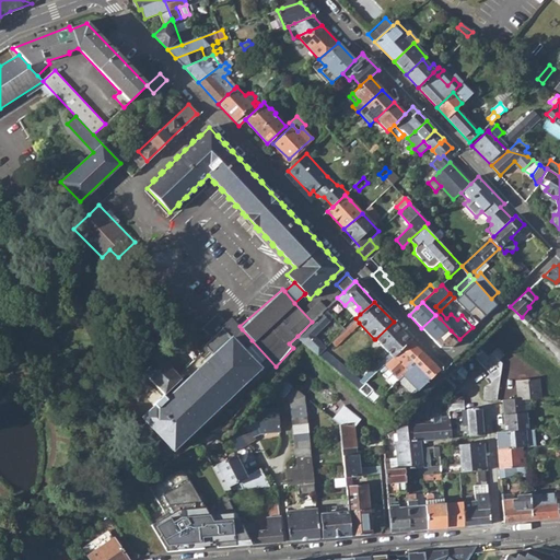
[(301,339),(316,354),(322,349),(325,347),(315,335),(335,317),(326,308),(312,322),(298,336),(301,339)]
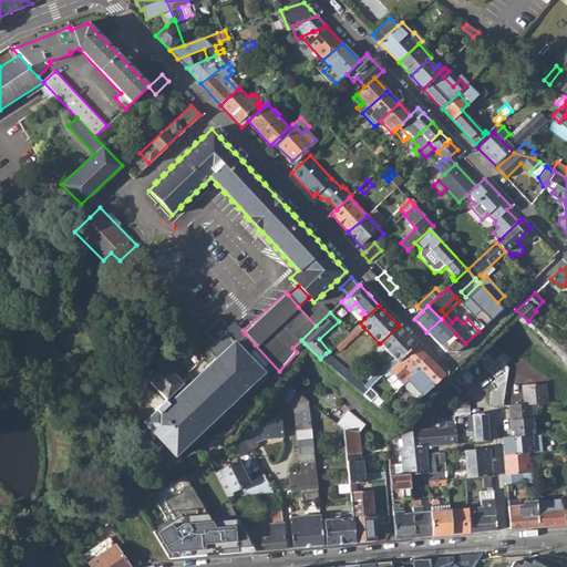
[(264,374),(246,354),(235,343),(227,334),(232,330),(220,317),(204,332),(214,342),(206,349),(216,360),(158,413),(156,411),(144,422),(174,455),(264,374)]
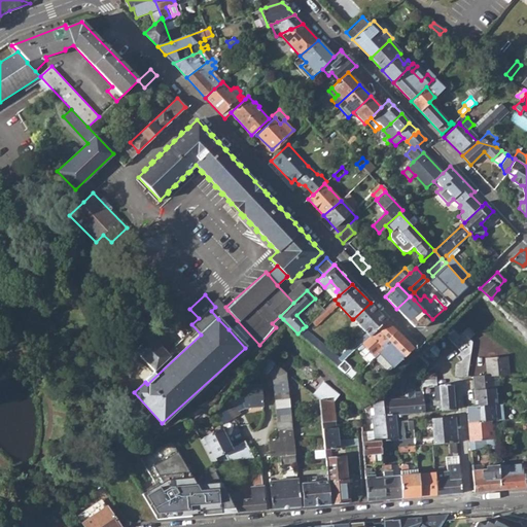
[(399,312),(414,300),(411,295),(410,296),(396,309),(399,312)]
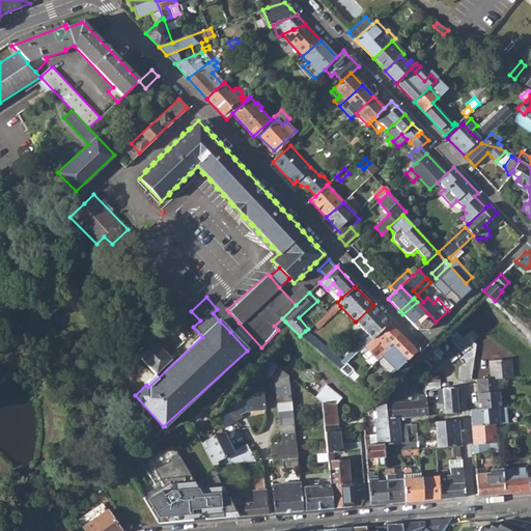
[(316,328),(340,306),(337,302),(327,312),(313,325),(316,328)]
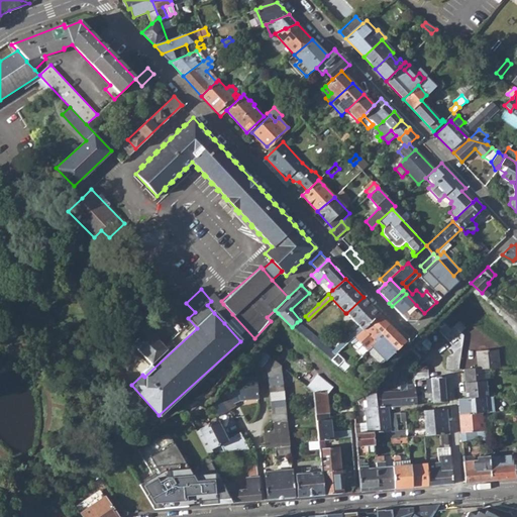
[(211,301),(207,305),(214,313),(224,323),(225,321),(239,337),(245,331),(231,316),(232,314),(223,304),(221,301),(216,296),(211,301)]
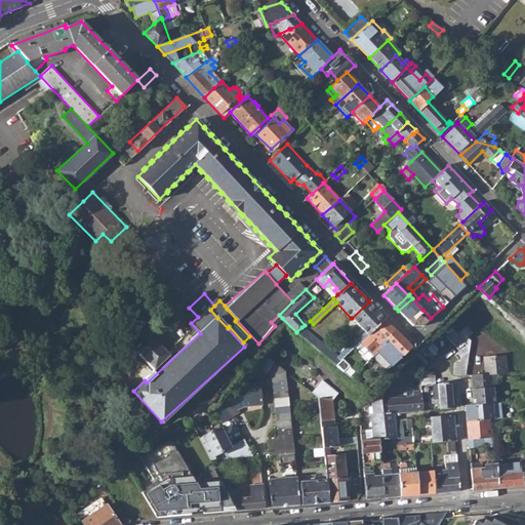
[(316,349),(335,366),(339,361),(341,360),(356,347),(360,342),(369,333),(385,319),(369,301),(352,318),(365,331),(336,357),(321,344),(316,349)]
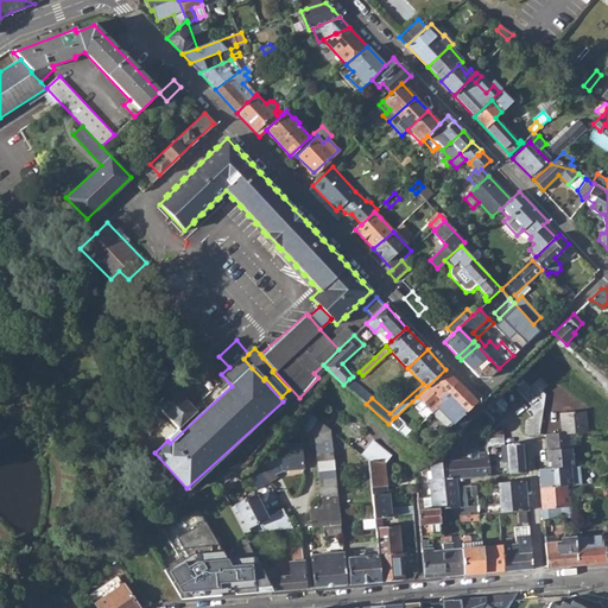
[(499,368),(489,359),(474,374),(477,378),(489,378),(499,368)]
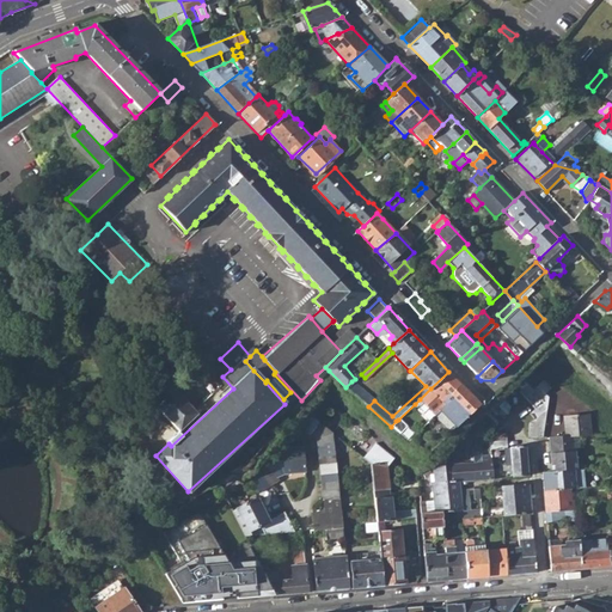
[(316,375),(320,380),(329,371),(325,367),(316,375)]
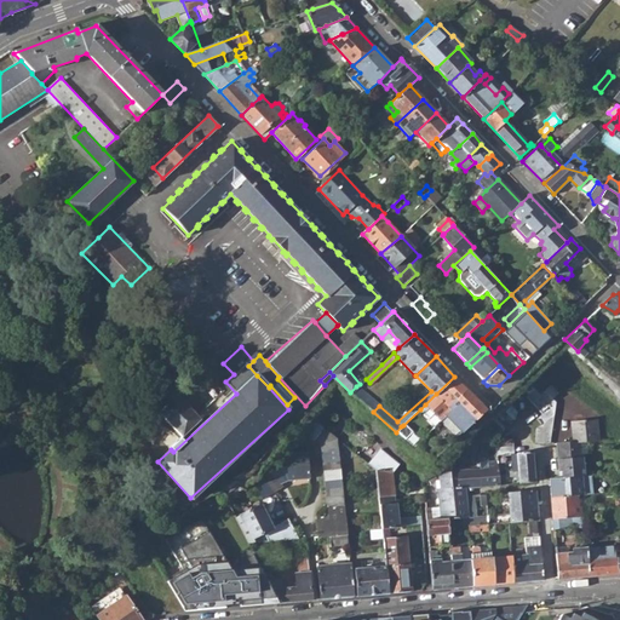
[(436,394),(425,405),(420,409),(428,418),(434,413),(441,420),(446,415),(452,411),(448,407),(466,389),(454,377),(436,394)]
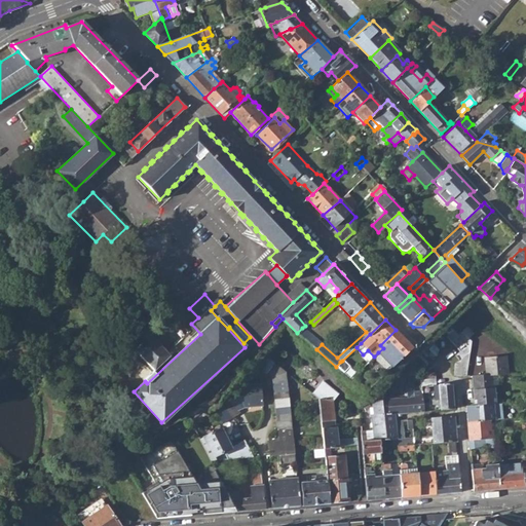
[(454,374),(465,375),(472,340),(468,337),(462,331),(454,322),(444,332),(461,350),(456,355),(459,359),(455,364),(454,374)]
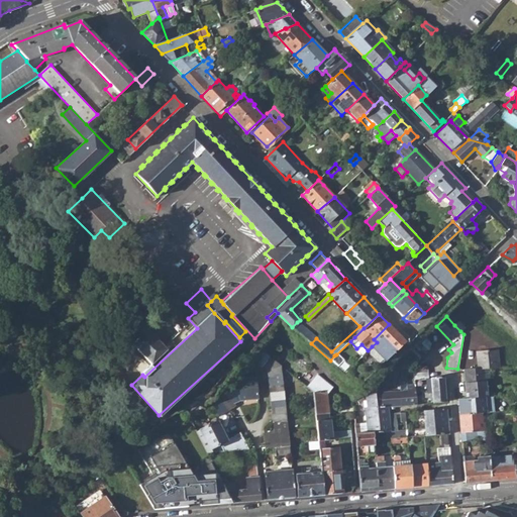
[(454,325),(460,331),(466,326),(459,320),(454,325)]
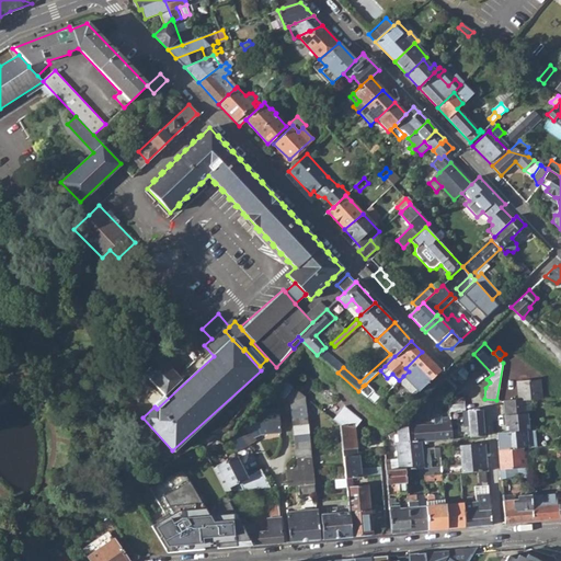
[(317,355),(338,373),(343,367),(322,350),(317,355)]
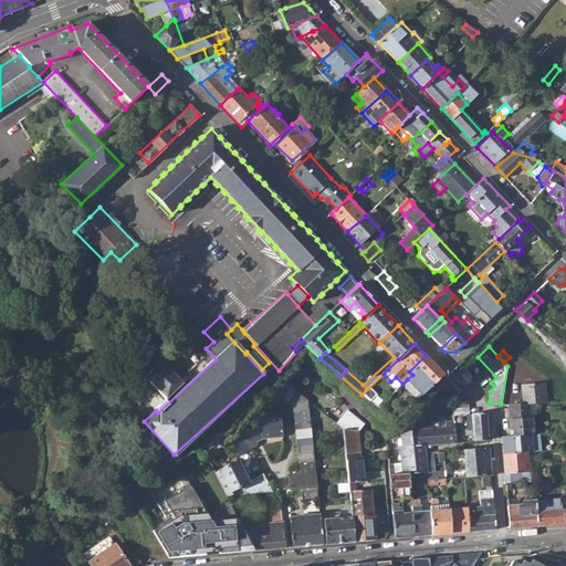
[(161,392),(167,398),(184,383),(169,368),(156,354),(148,362),(154,368),(146,376),(161,392)]
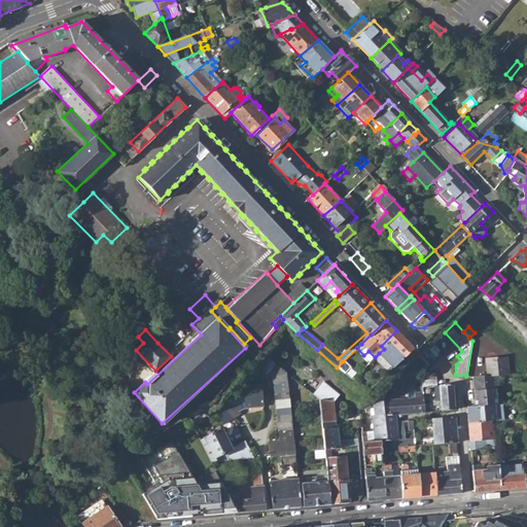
[(384,349),(379,353),(382,356),(393,367),(414,348),(396,330),(381,346),(384,349)]
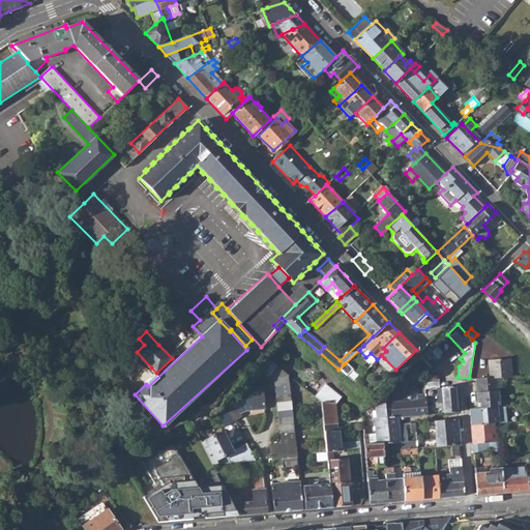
[(422,369),(424,389),(439,387),(438,374),(430,375),(425,371),(440,358),(442,351),(437,346),(416,362),(422,369)]
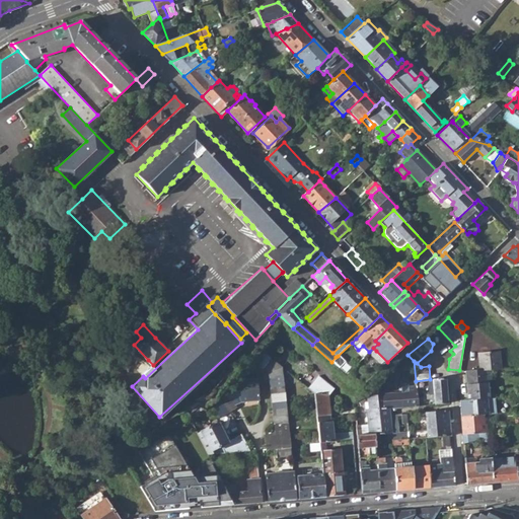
[(372,355),(376,351),(373,348),(369,352),(362,359),(367,363),(374,356),(372,355)]
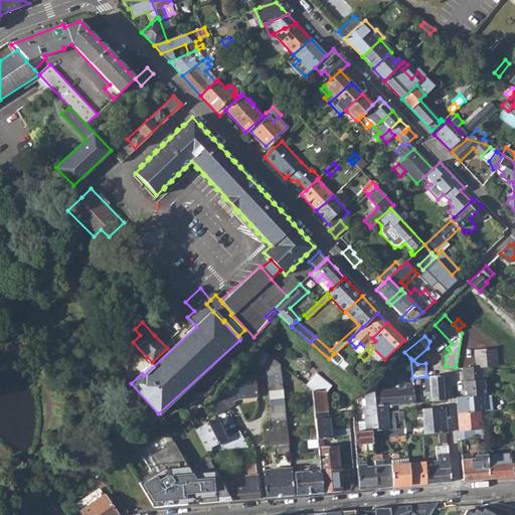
[(473,348),(475,366),(496,364),(495,347),(473,348)]
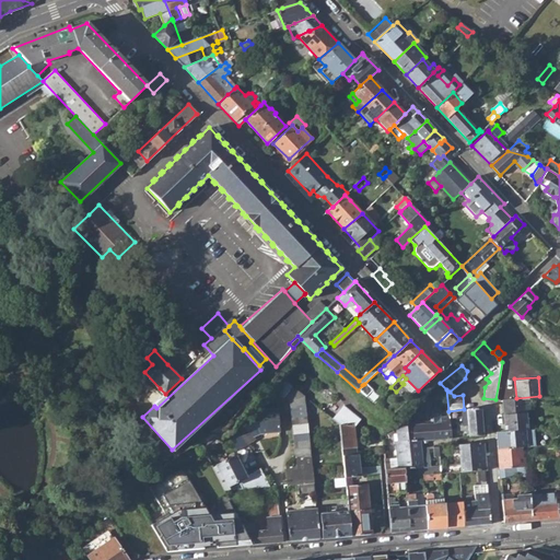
[(287,470),(289,485),(298,483),(314,482),(306,396),(291,383),(284,396),(291,400),(299,469),(287,470)]
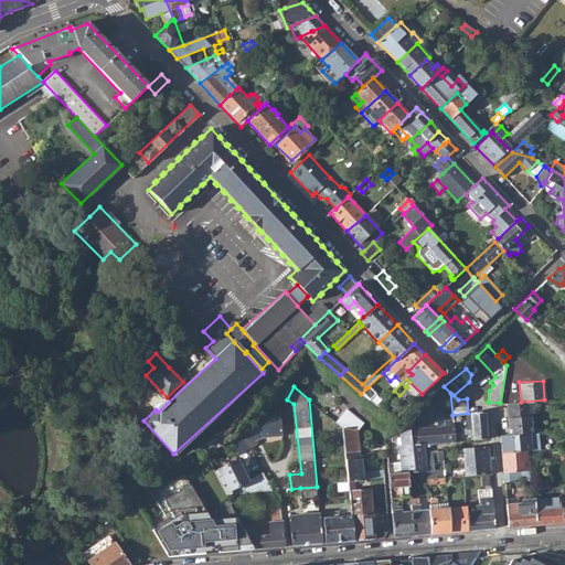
[(365,388),(361,394),(369,401),(374,394),(368,387),(365,388)]
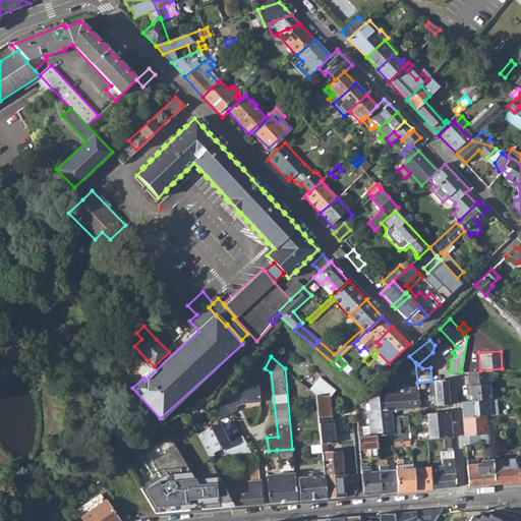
[(468,373),(470,402),(484,401),(484,399),(488,399),(486,370),(502,369),(502,368),(480,370),(480,372),(468,373)]
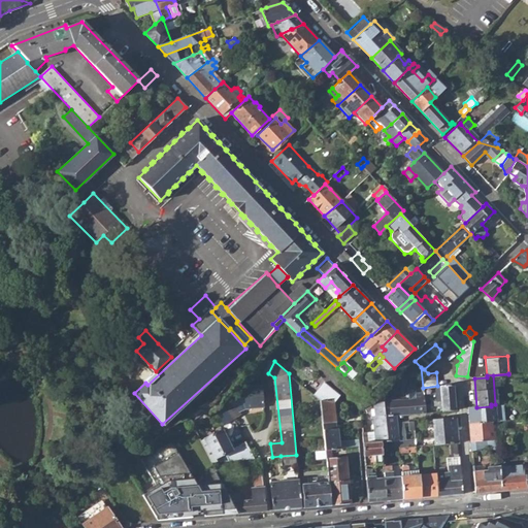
[(320,400),(323,429),(334,428),(333,421),(336,421),(333,402),(339,396),(324,383),(314,395),(320,400)]
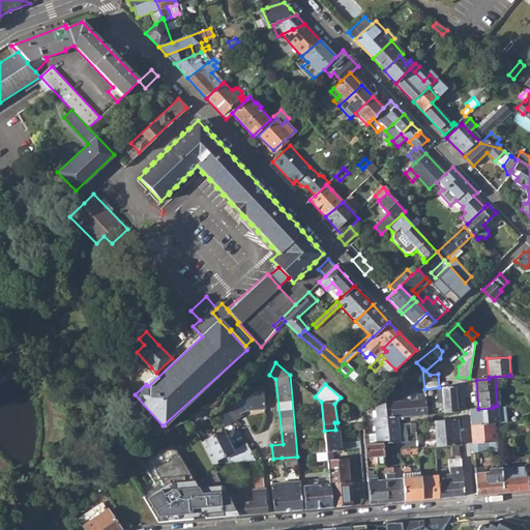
[(226,425),(235,419),(243,414),(241,412),(246,410),(262,408),(262,409),(265,409),(263,386),(251,386),(238,394),(237,392),(230,398),(229,400),(226,402),(226,405),(216,412),(226,425)]
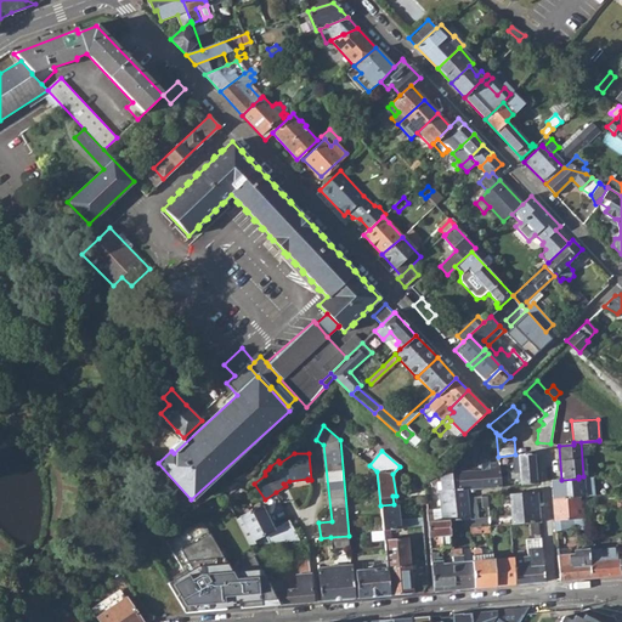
[(488,469),(487,453),(481,454),(482,469),(484,487),(501,486),(498,469),(498,468),(488,469)]
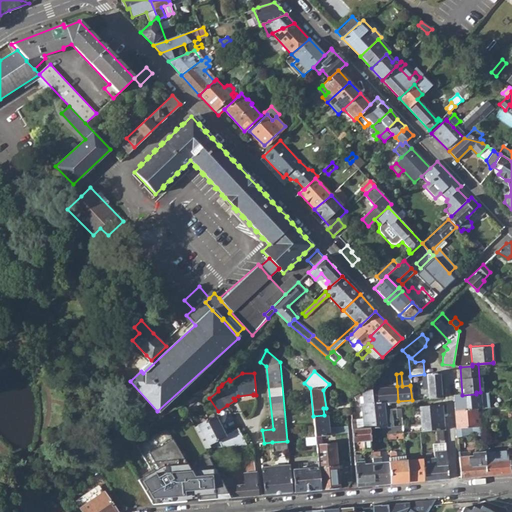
[(440,373),(427,374),(428,385),(428,394),(426,394),(426,399),(441,398),(440,373)]
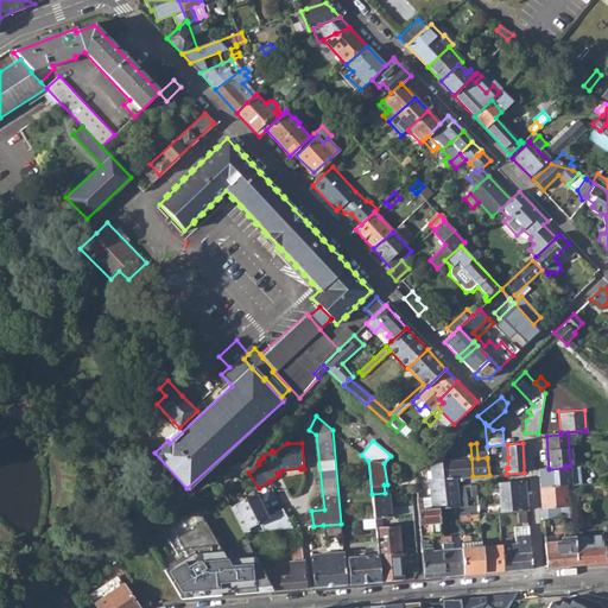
[(487,457),(487,458),(508,457),(507,444),(504,444),(487,447),(487,457)]
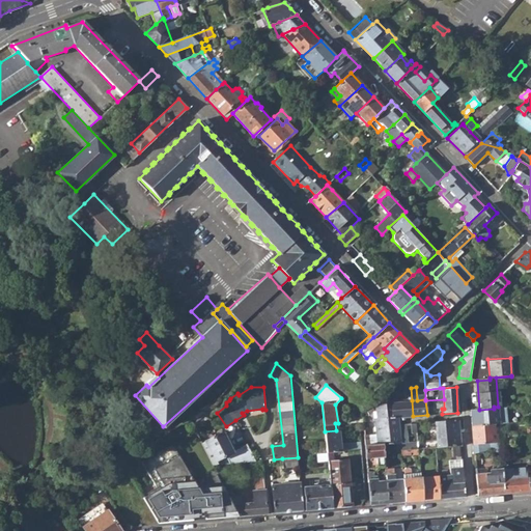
[(374,418),(376,444),(383,443),(389,443),(387,417),(386,402),(386,399),(375,401),(376,418),(374,418)]
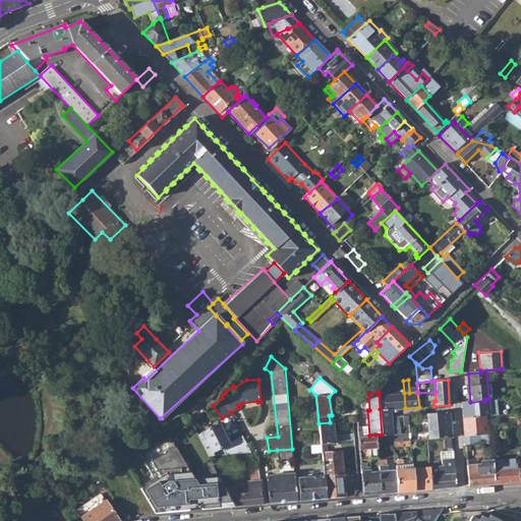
[(379,395),(380,409),(391,409),(405,408),(404,393),(379,395)]
